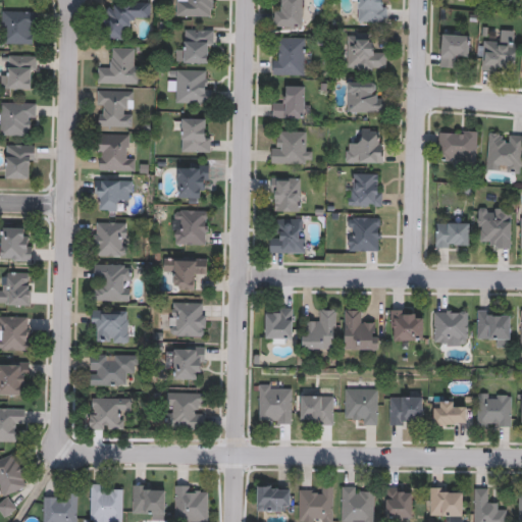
[(166,1),(166,0),(212,0),(212,18),(174,18),(174,1),(166,1)]
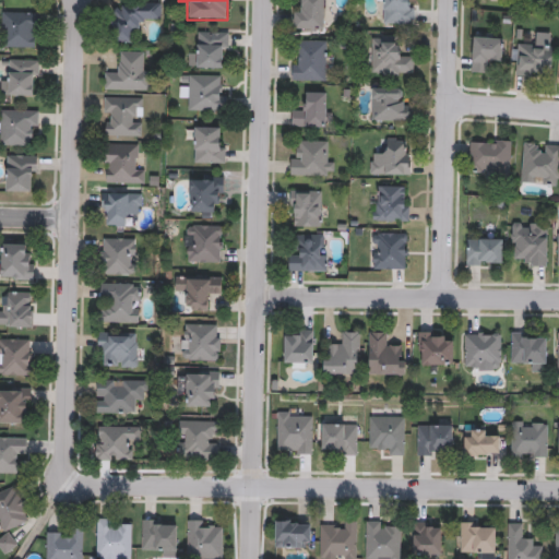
[(323,0),(323,32),(293,32),(293,8),(300,8),(300,0),(323,0)]
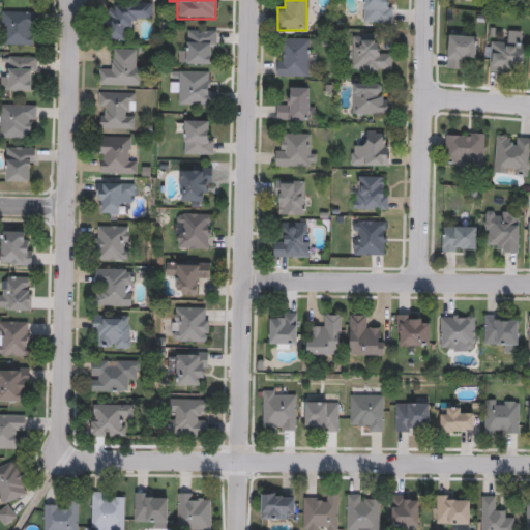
[(390,0),(390,24),(361,24),(361,2),(356,2),(356,0),(390,0)]
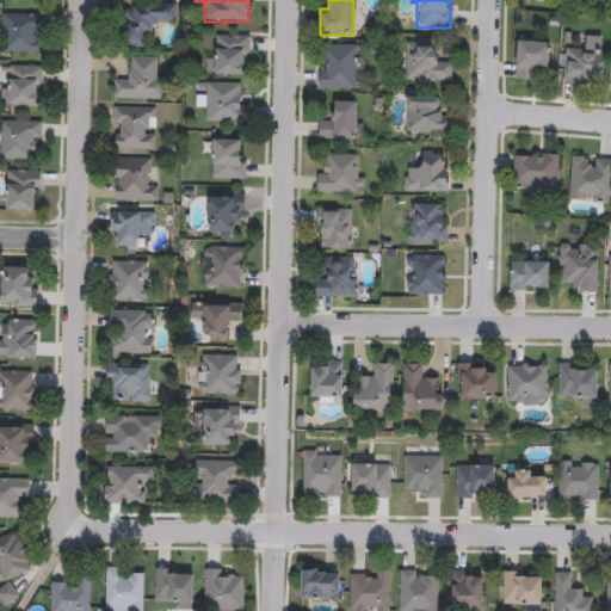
[(152,25),(152,38),(143,38),(143,49),(119,49),(119,12),(131,12),(133,4),(176,4),(176,26),(152,25)]
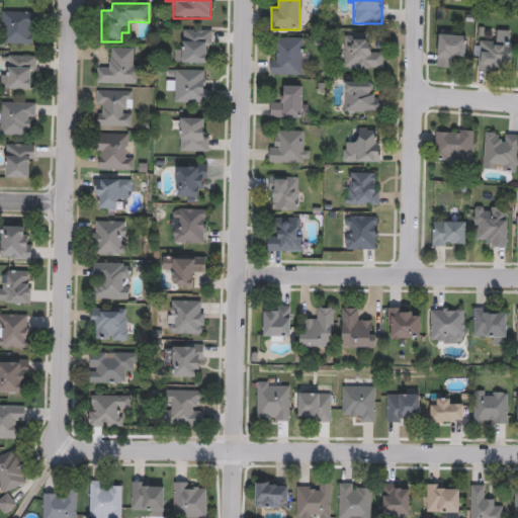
[(1,46),(1,13),(34,13),(34,46),(1,46)]
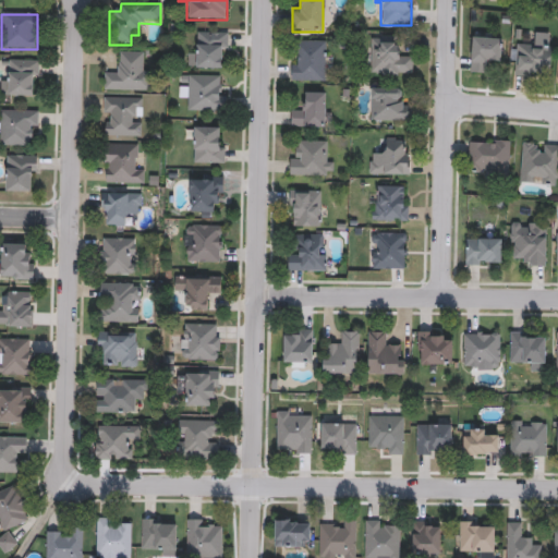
[(228,70),(187,70),(187,56),(197,56),(197,34),(228,34),(228,70)]
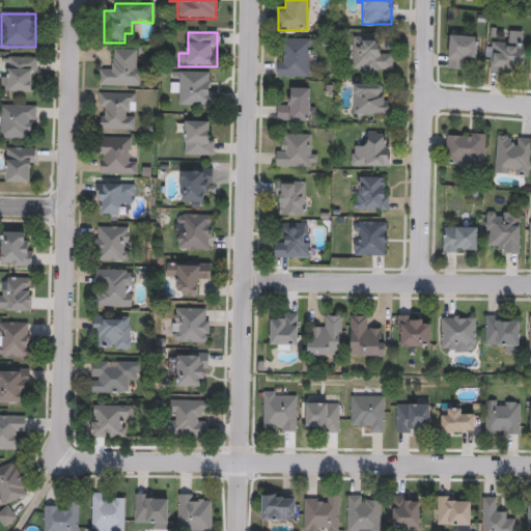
[(380,55),(391,55),(391,74),(351,74),(351,35),(380,35),(380,55)]
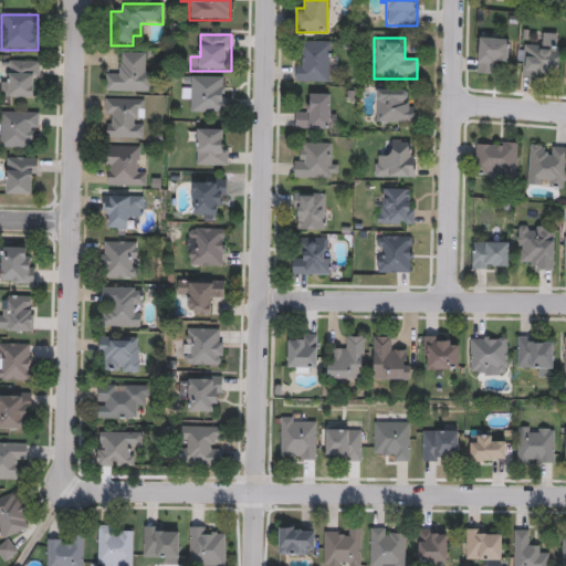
[(477,75),(477,40),(509,40),(509,65),(495,65),(495,75),(477,75)]
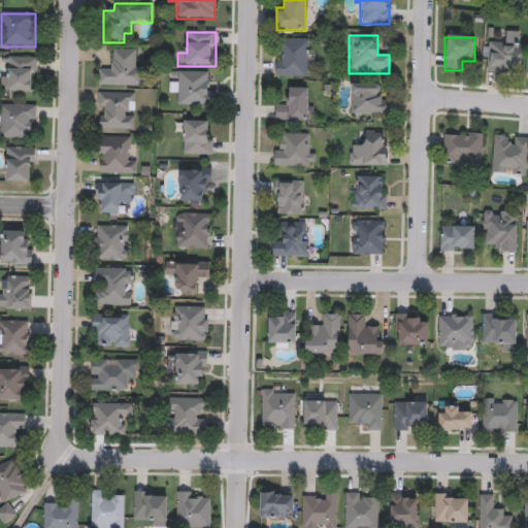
[(306,40),(306,79),(276,79),(276,40),(306,40)]
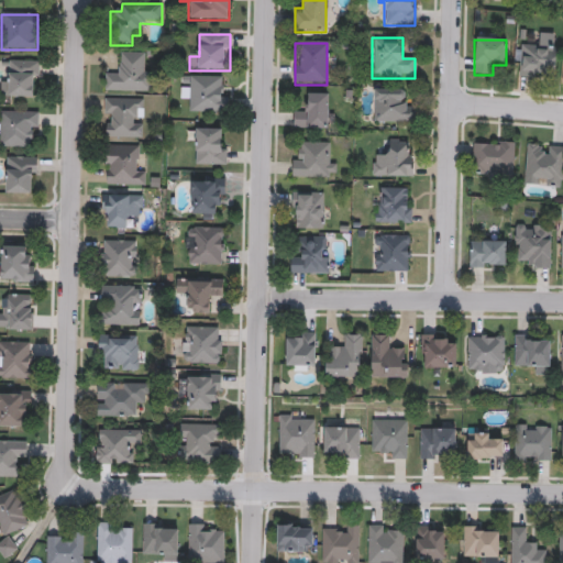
[(555,47),(554,74),(544,74),(544,79),(519,78),(520,47),(555,47)]
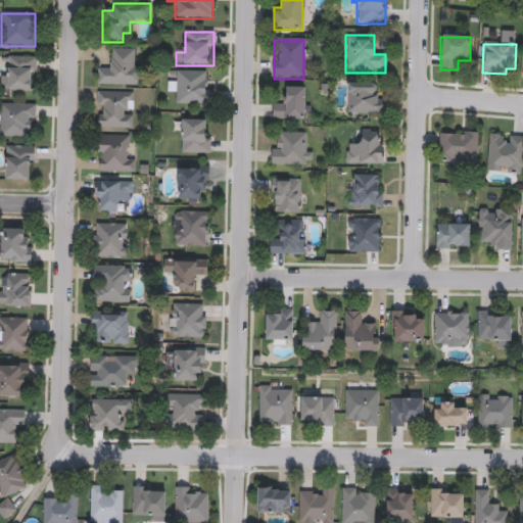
[(137,86),(96,86),(96,70),(107,70),(107,50),(137,50),(137,86)]
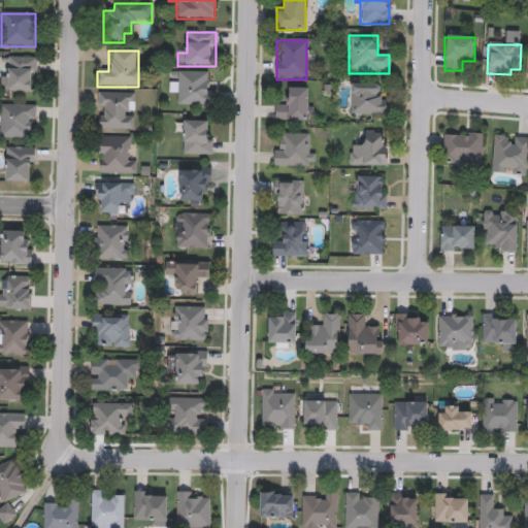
[(1,92),(1,59),(35,59),(35,92),(1,92)]
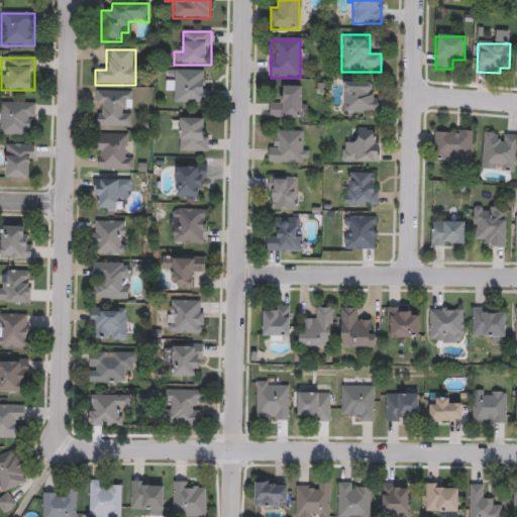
[(209,80),(208,105),(175,104),(176,93),(167,93),(168,71),(205,72),(205,80),(209,80)]
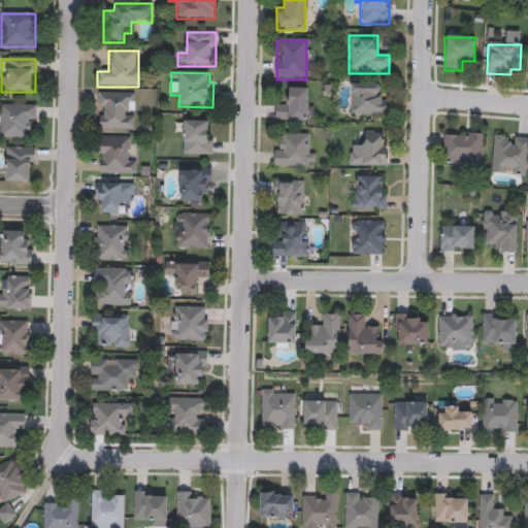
[(349,117),(349,86),(377,86),(377,96),(388,96),(388,117),(349,117)]
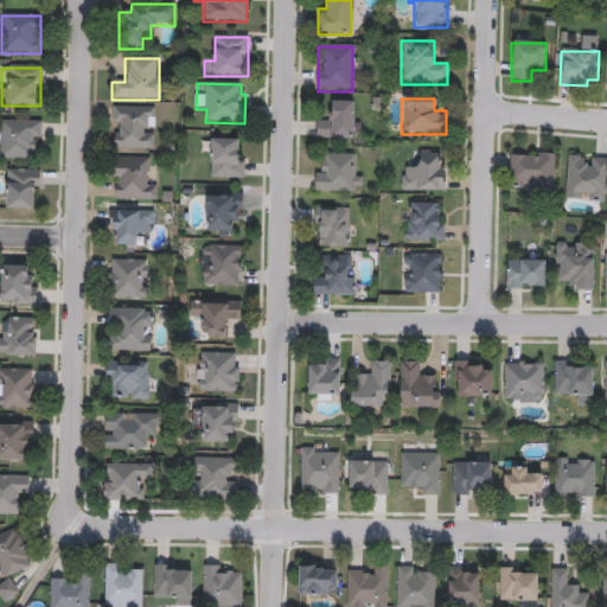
[(356,103),(356,141),(315,140),(315,119),(328,119),(330,103),(356,103)]
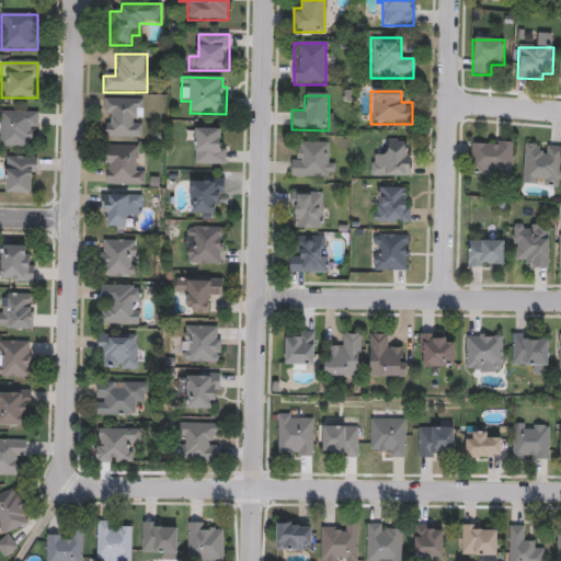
[(142,100),(141,139),(103,138),(103,100),(142,100)]
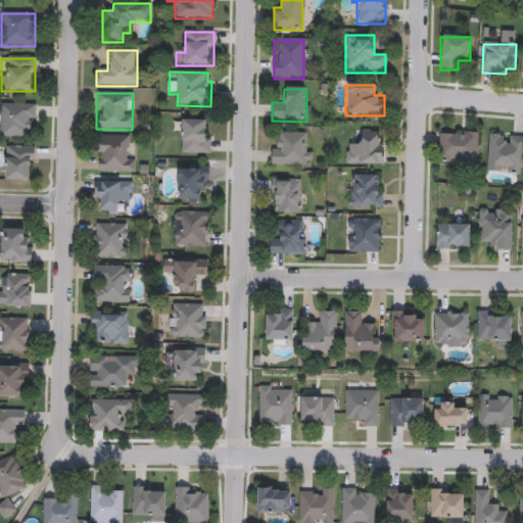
[(0,138),(0,105),(35,105),(35,138),(0,138)]
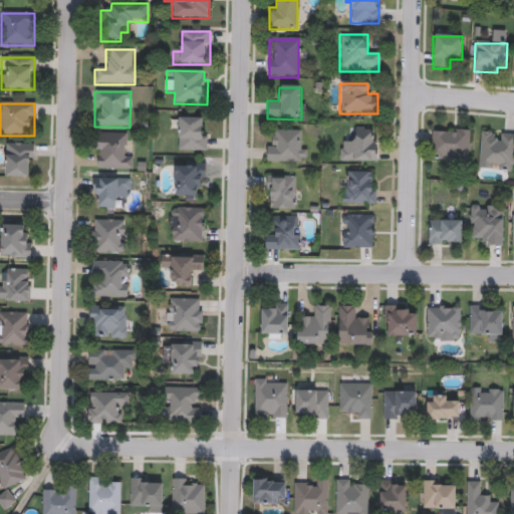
[(177,152),(177,118),(206,118),(206,152),(177,152)]
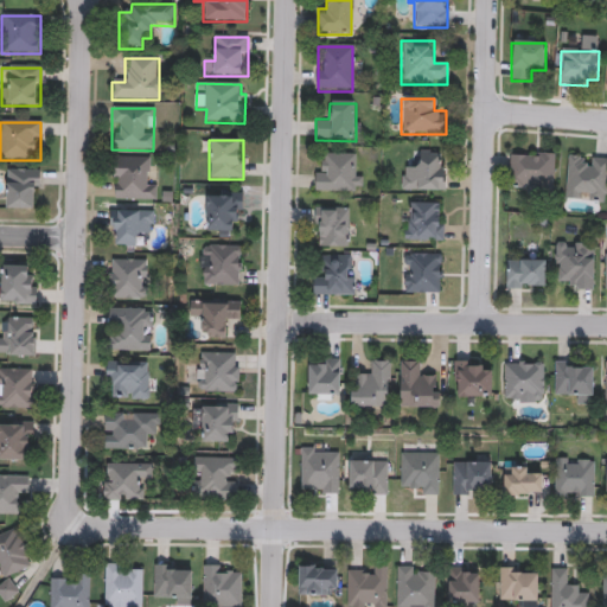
[(401,192),(401,165),(414,165),(414,153),(436,153),(436,165),(446,165),(446,192),(401,192)]
